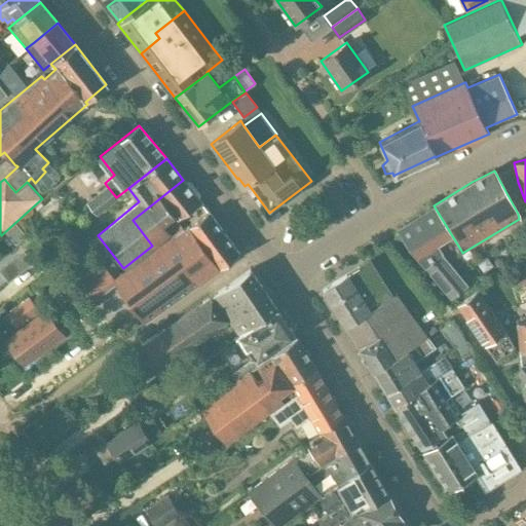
[(168,233),(165,230),(164,229),(176,221),(200,201),(183,180),(133,220),(152,246),(168,233)]
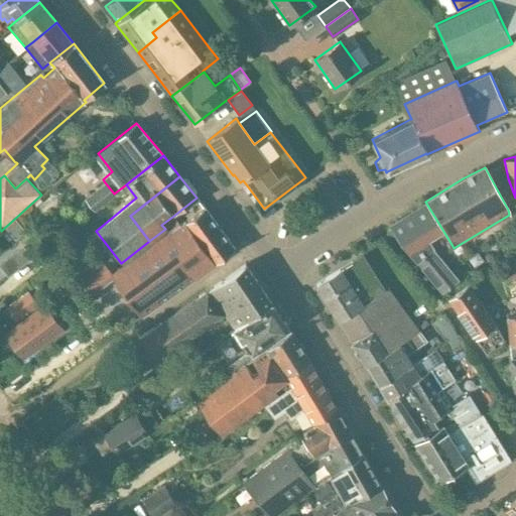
[(94,210),(114,194),(105,182),(88,197),(86,199),(94,210)]
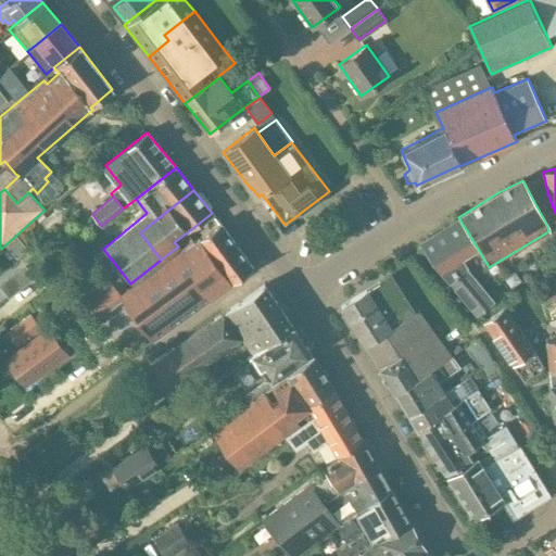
[(489,278),(483,269),(488,265),(458,217),(421,241),(424,249),(478,314),(494,299),(483,283),(489,278)]
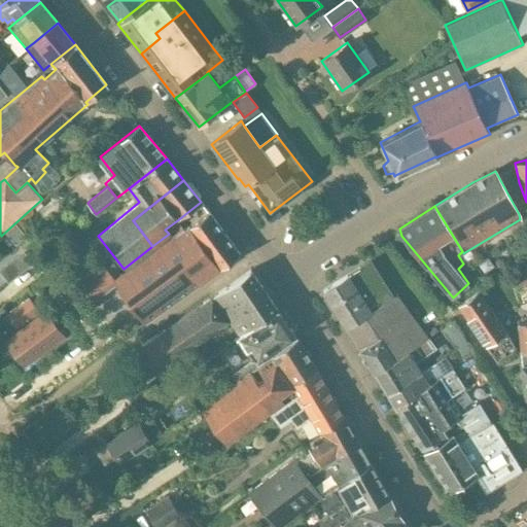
[(166,231),(169,234),(172,238),(114,279),(144,322),(239,254),(208,211),(183,231),(176,221),(165,230),(166,231)]
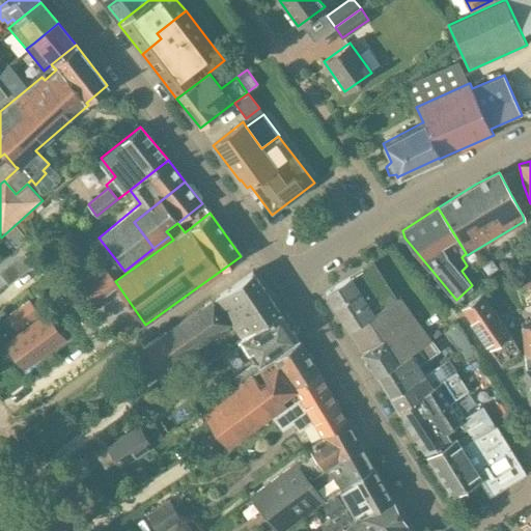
[(0,272),(0,273),(8,284),(27,270),(18,258),(0,272)]
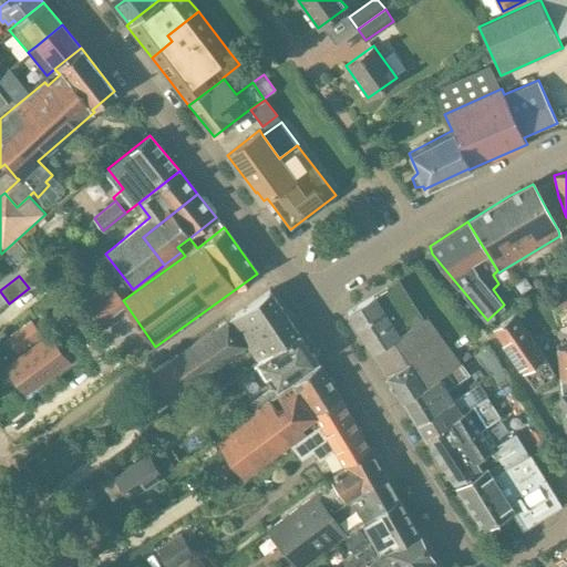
[(372,351),(423,317),(398,279),(347,312),(372,351)]
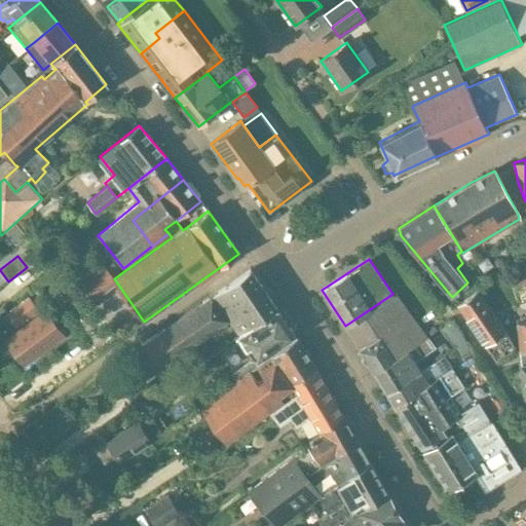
[(229,318),(240,334),(276,308),(250,269),(133,350),(150,374),(229,318)]
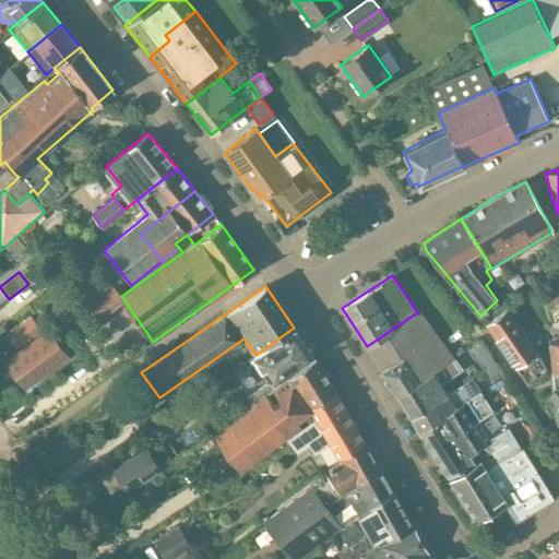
[(526,383),(547,371),(538,355),(507,309),(487,323),(526,383)]
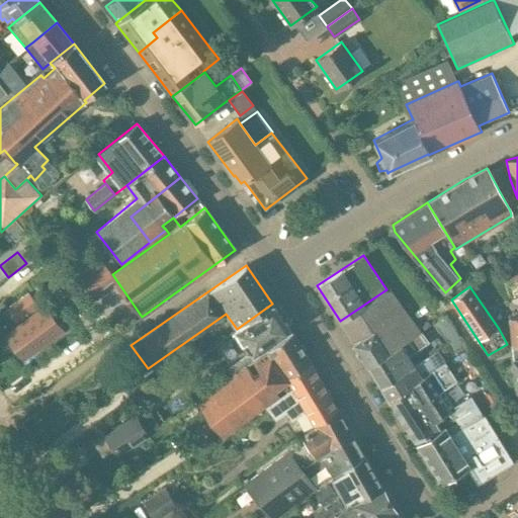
[(341,322),(353,342),(367,364),(387,352),(389,353),(396,349),(397,350),(402,347),(401,345),(420,331),(391,289),(341,322)]
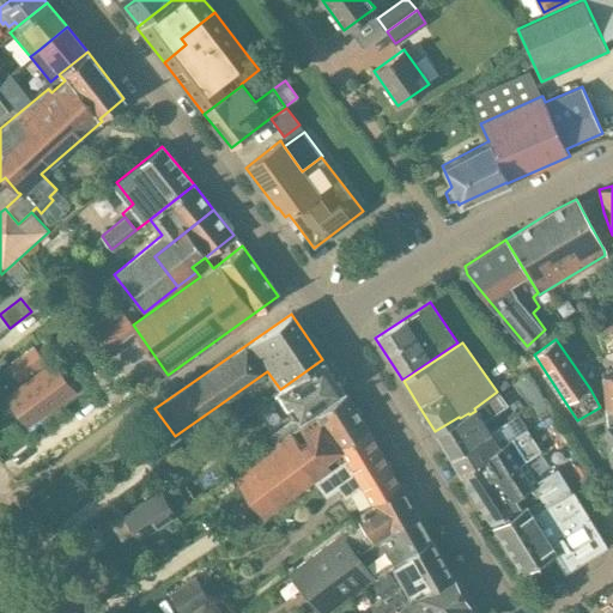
[(34,345),(6,365),(18,382),(46,362),(34,345)]
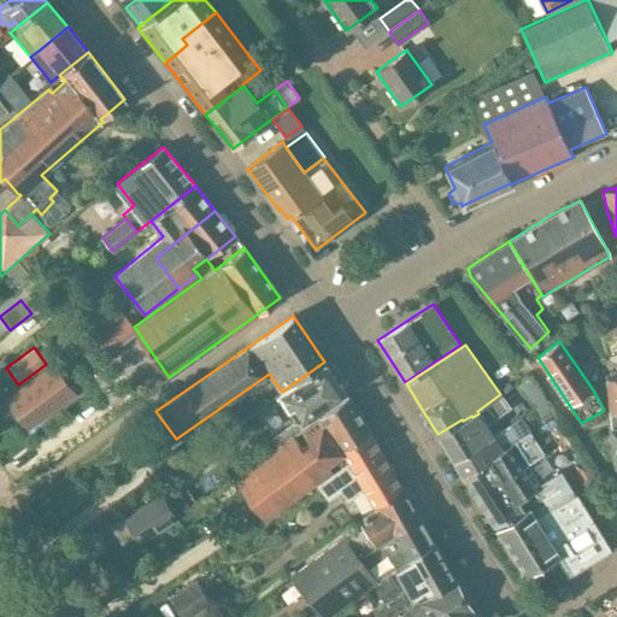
[(270,439),(277,448),(311,423),(307,418),(345,392),(324,362),(282,392),(300,421),(295,424),(293,422),(270,439)]
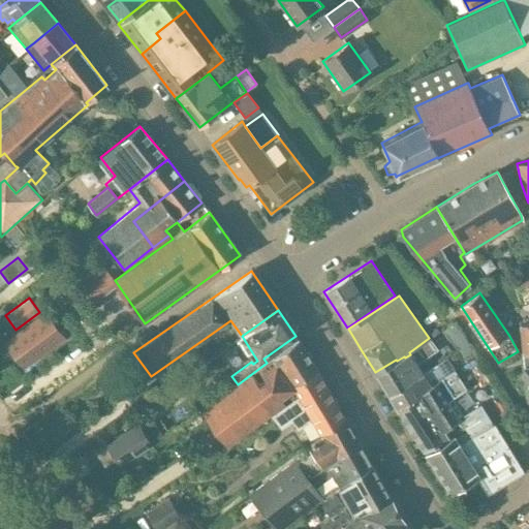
[(13,354),(24,347),(32,359),(62,336),(44,313),(5,342),(13,354)]
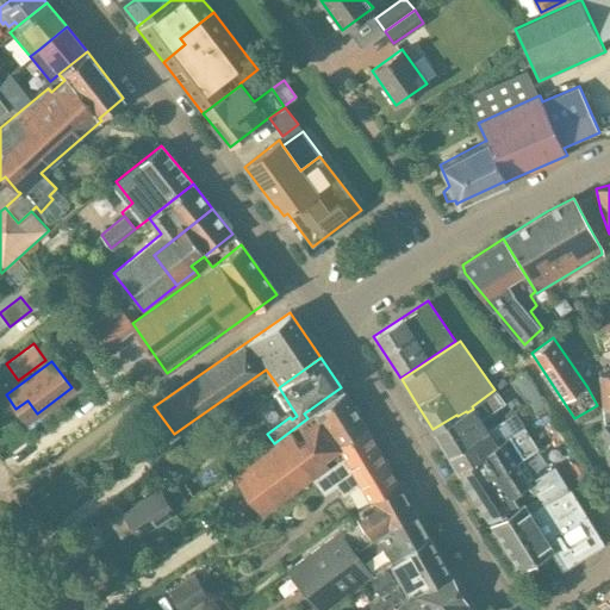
[(504,403),(495,390),(472,406),(473,409),(467,412),(466,411),(458,416),(456,415),(433,429),(449,456),(486,431),(487,431),(487,430),(480,419),(504,403)]
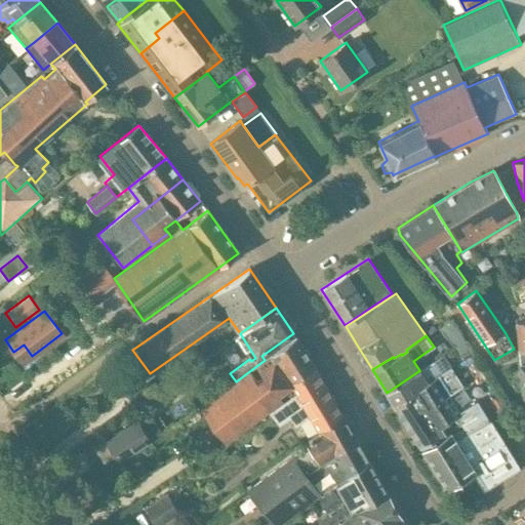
[(265,360),(236,381),(200,408),(227,444),(283,402),(279,396),(294,387),(292,385),(315,366),(295,336),(265,360)]
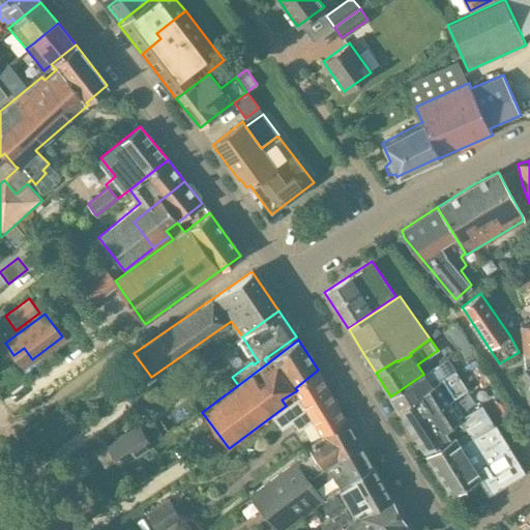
[(422,375),(390,396),(399,410),(455,373),(454,371),(446,376),(438,364),(423,374),(423,375),(422,375)]
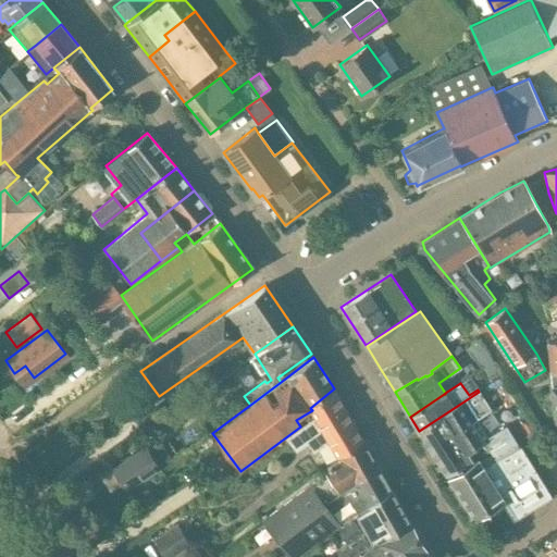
[(338,459),(363,441),(334,388),(310,408),(312,410),(318,418),(286,440),(295,452),(307,444),(310,448),(312,447),(316,452),(327,444),(336,458),(337,458),(338,459)]
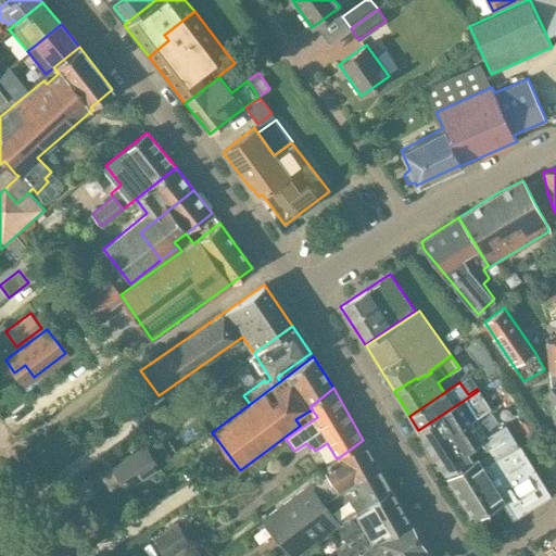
[(479,450),(481,452),(510,432),(506,425),(488,436),(476,418),(491,408),(478,391),(418,430),(444,472),(479,450)]
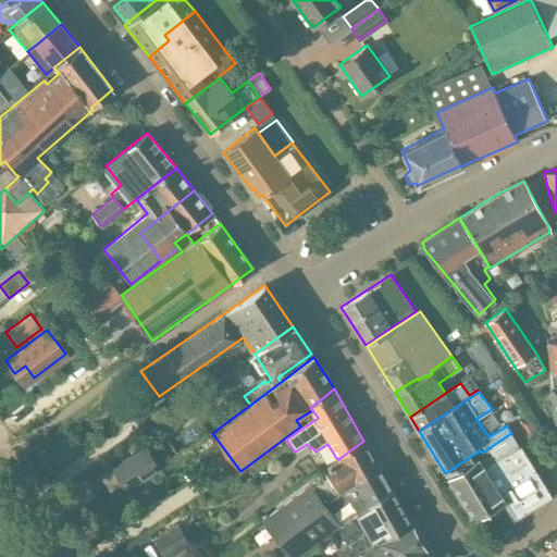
[(519,445),(511,433),(482,453),(483,455),(490,449),(495,459),(482,468),(478,460),(448,479),(473,518),(502,500),(512,518),(551,494),(520,445),(519,445)]
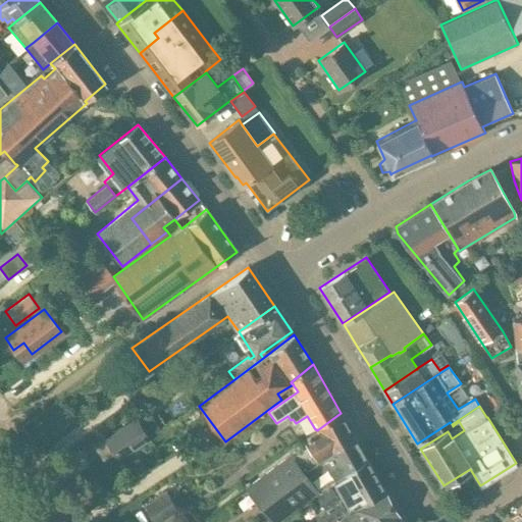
[(303,472),(355,436),(341,413),(317,430),(304,438),(307,444),(291,455),(303,472)]
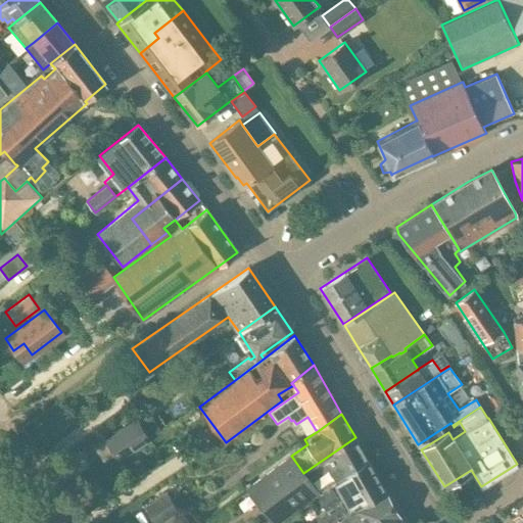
[(137,418),(104,439),(119,461),(151,439),(137,418)]
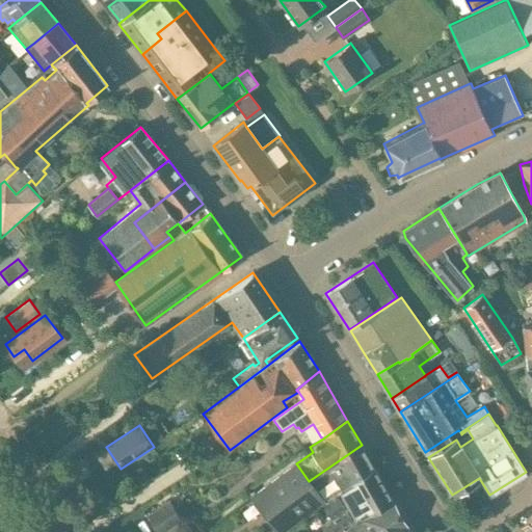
[(296,463),(251,497),(278,531),(282,531),(324,500),(325,502),(373,466),(362,445),(309,481),(296,463)]
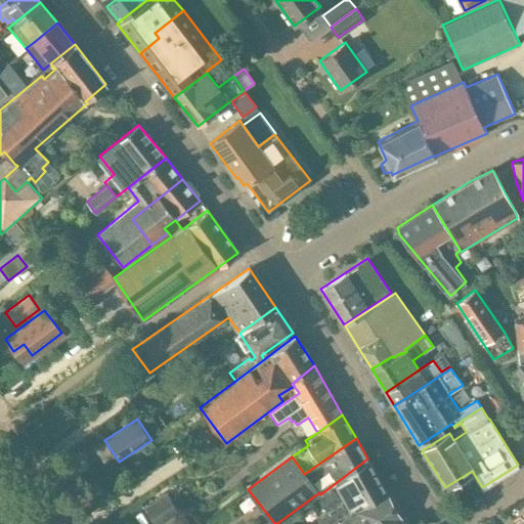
[(332,523),(361,504),(363,507),(386,491),(367,459),(335,484),(317,497),(326,511),(315,518),(319,523),(332,523)]
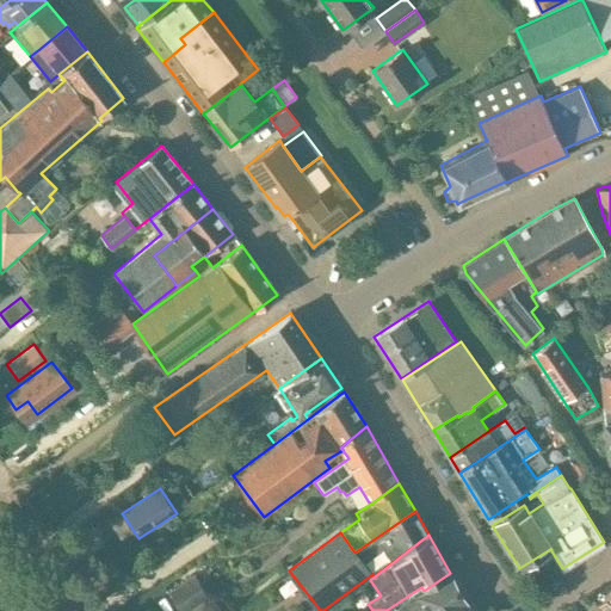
[(424,591),(396,608),(399,610),(471,610),(450,573),(424,591)]
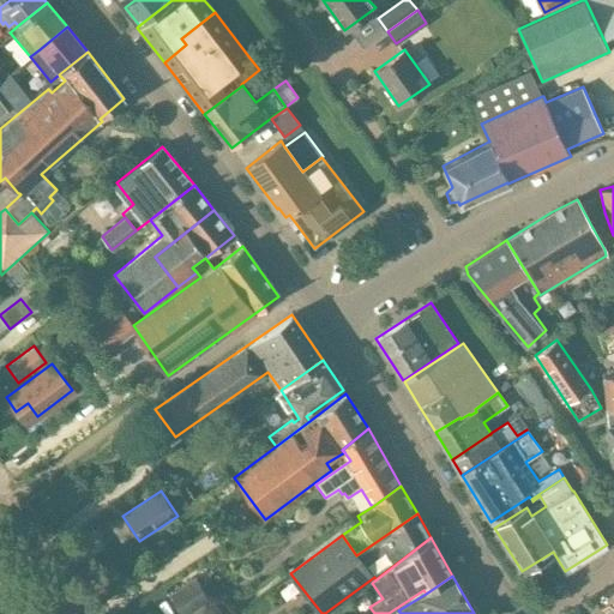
[(194,577),(169,594),(182,613),(184,613),(209,597),(194,577)]
